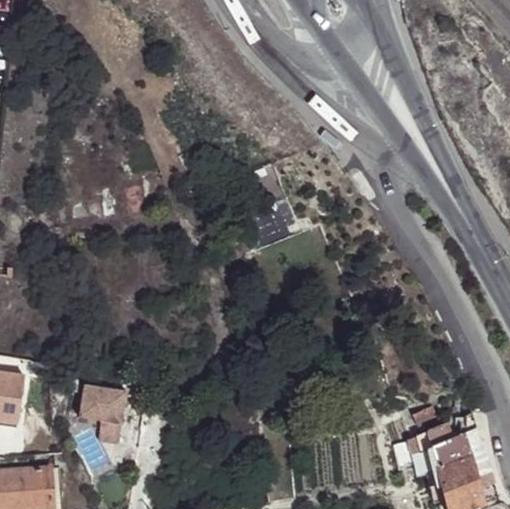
[(23,373),(0,369),(0,421),(15,424),(23,373)]
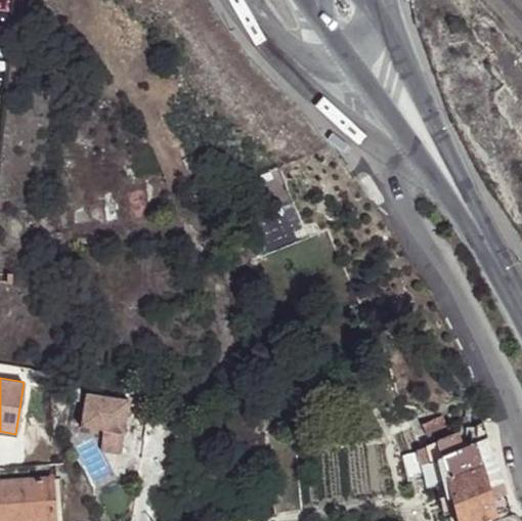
[(134,383),(129,408),(129,413),(149,416),(150,407),(154,387),(134,383)]
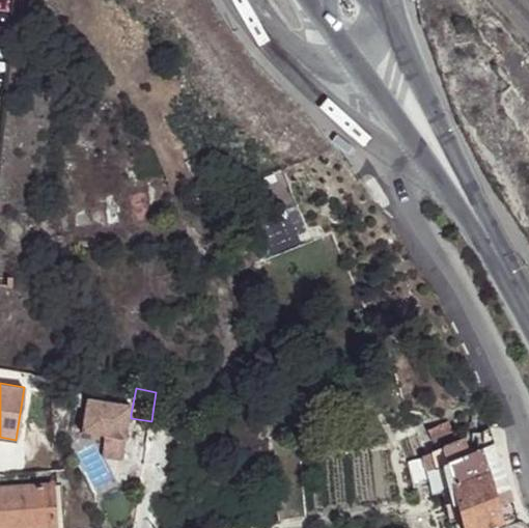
[(131,418),(131,414),(87,407),(82,440),(104,444),(126,447),(131,418)]
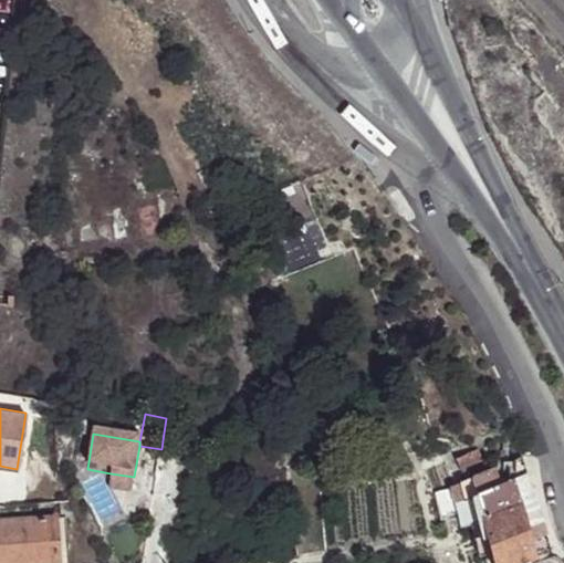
[(479,448),(456,456),(461,467),(483,459),(479,448)]
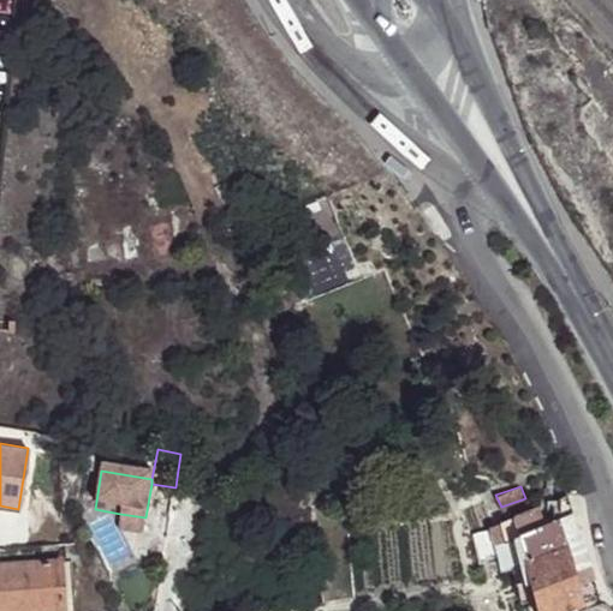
[(519,535),(542,526),(539,508),(499,522),(506,543),(519,538),(519,535)]
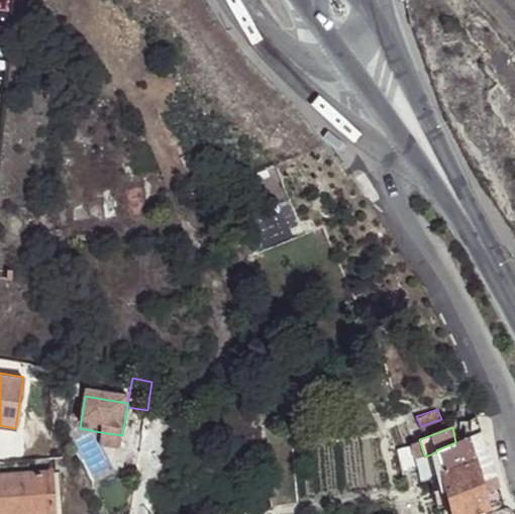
[(487,453),(482,429),(468,436),(475,457),(487,453)]
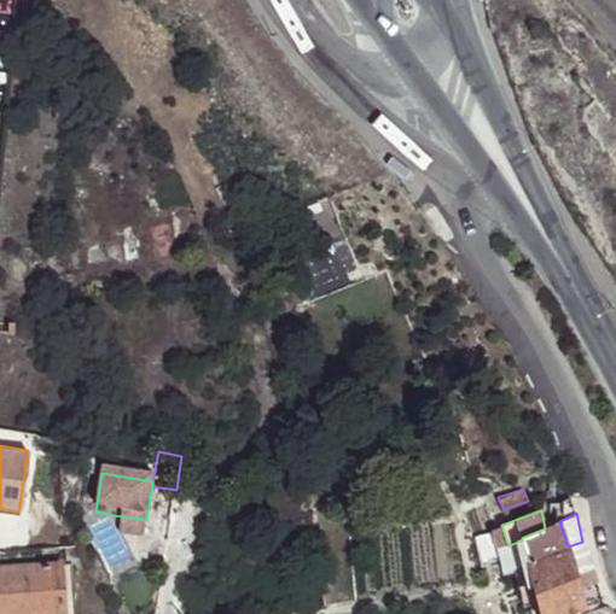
[(146,520),(121,516),(117,537),(143,542),(146,520)]
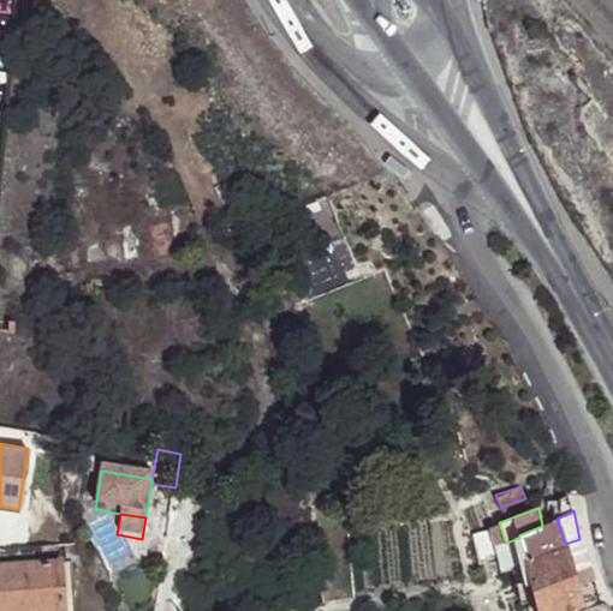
[(565,544),(557,519),(542,526),(519,535),(519,538),(525,561),(565,544)]
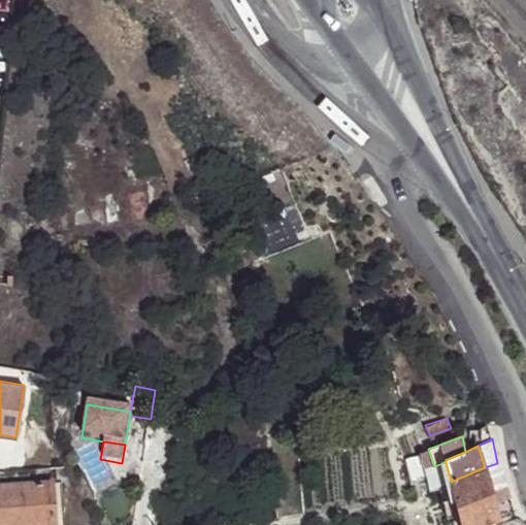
[(429,490),(451,482),(446,462),(434,466),(428,449),(419,453),(425,473),(429,490)]
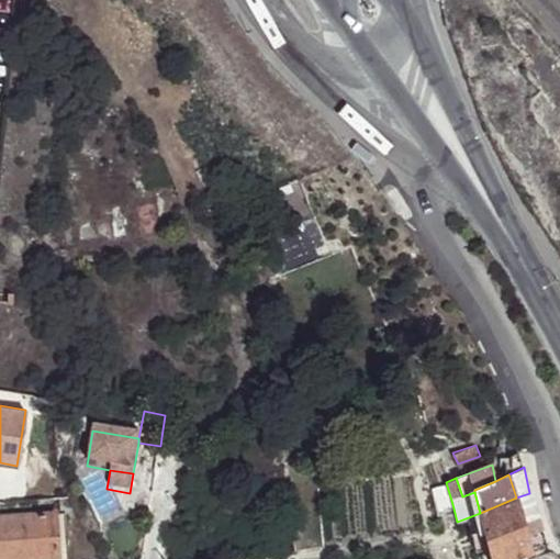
[(518,511),(516,498),(480,513),(485,534),(489,550),(491,558),(507,558),(529,552),(526,538),(518,511)]
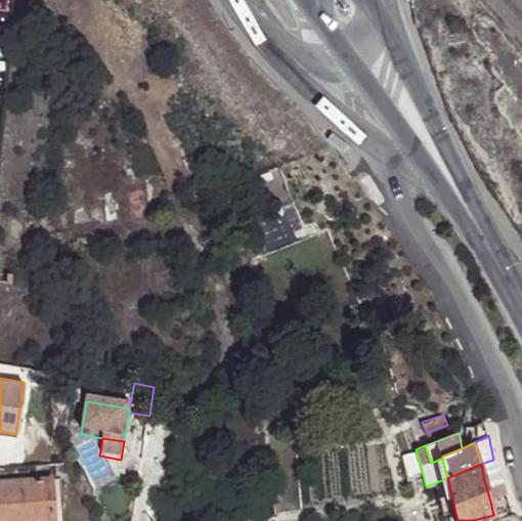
[(0,520),(12,520),(51,518),(47,477),(0,481),(0,520)]
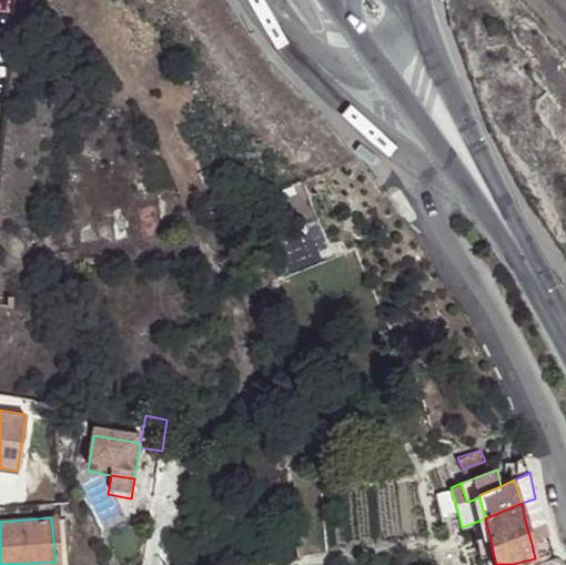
[(483,557),(494,556),(491,540),(479,542),(483,557)]
